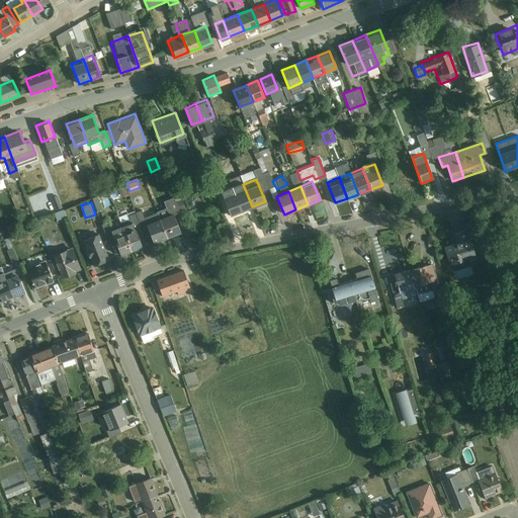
[(55,211),(56,219),(65,217),(64,209),(55,211)]
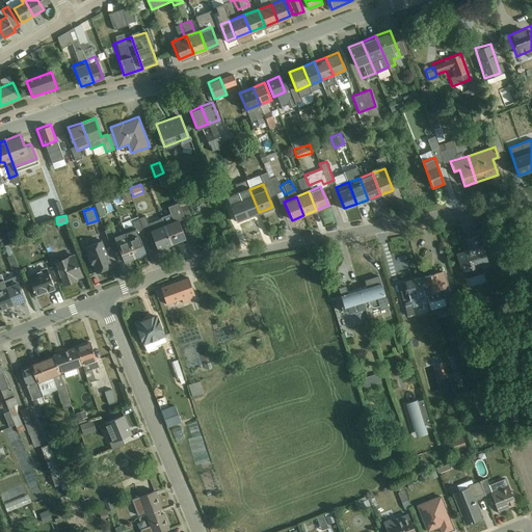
[(170,243),(184,238),(178,219),(163,224),(170,243)]
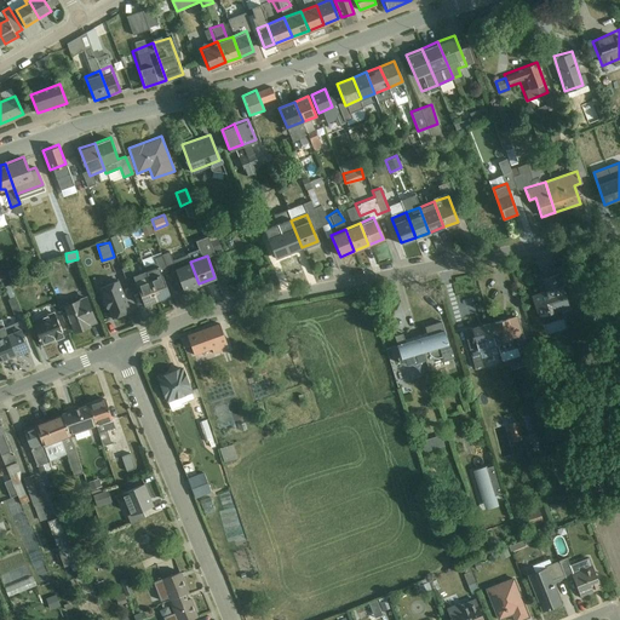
[(199,283),(190,262),(174,267),(183,290),(199,283)]
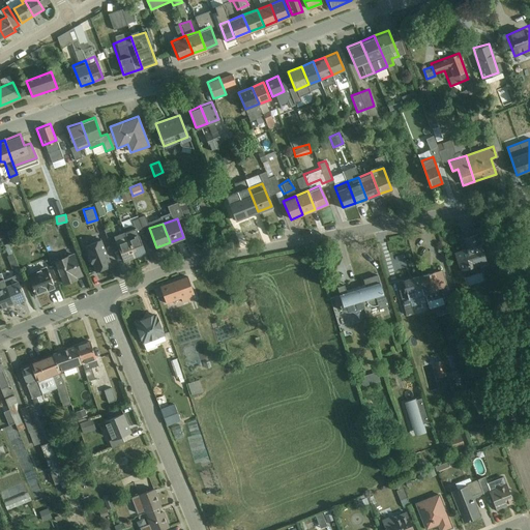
[(134,256),(145,252),(135,227),(123,231),(134,256)]
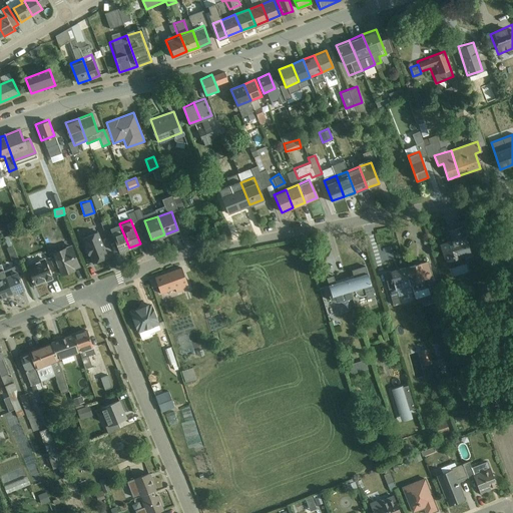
[(129,247),(119,223),(108,227),(118,252),(129,247)]
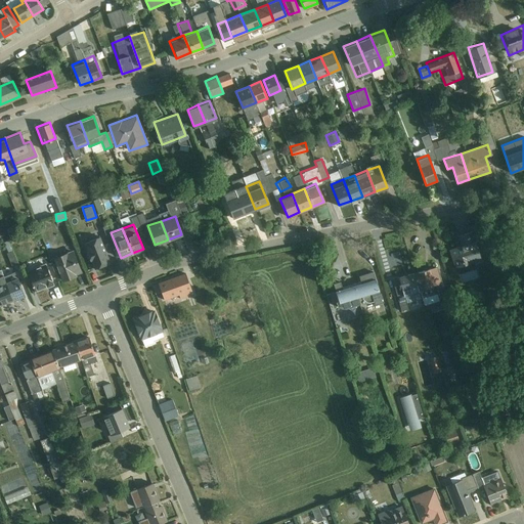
[(454,267),(480,259),(472,230),(446,238),(454,267)]
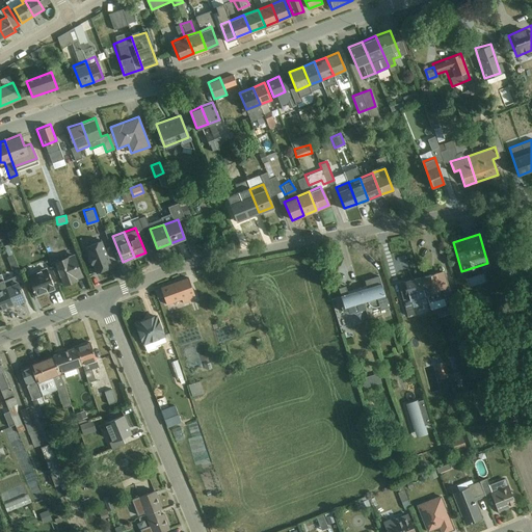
[(101,238),(84,244),(96,272),(111,266),(101,238)]
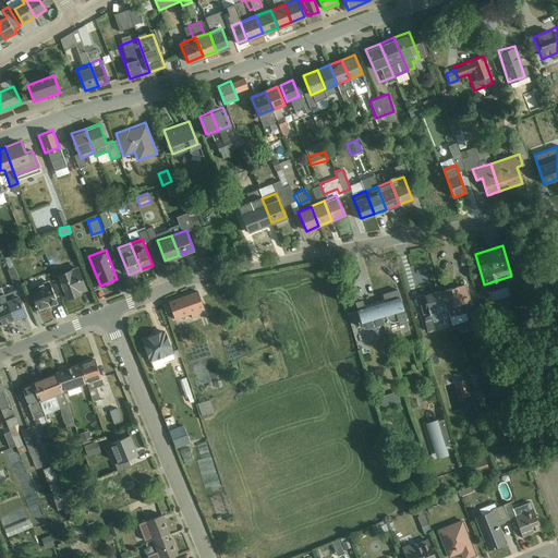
[(9,256),(4,257),(9,268),(13,266),(9,256)]
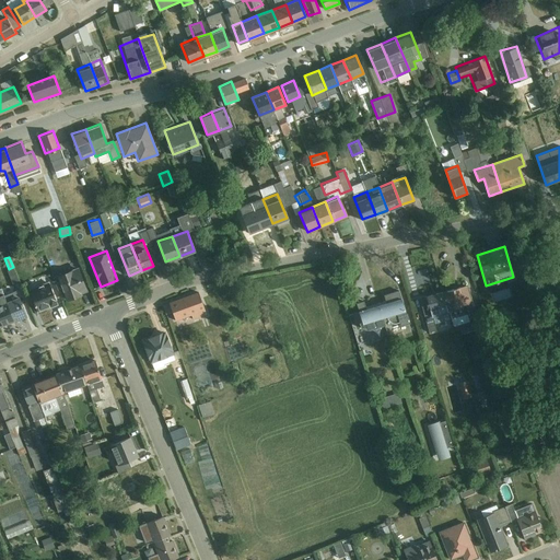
[(67,301),(86,293),(78,267),(57,273),(67,301)]
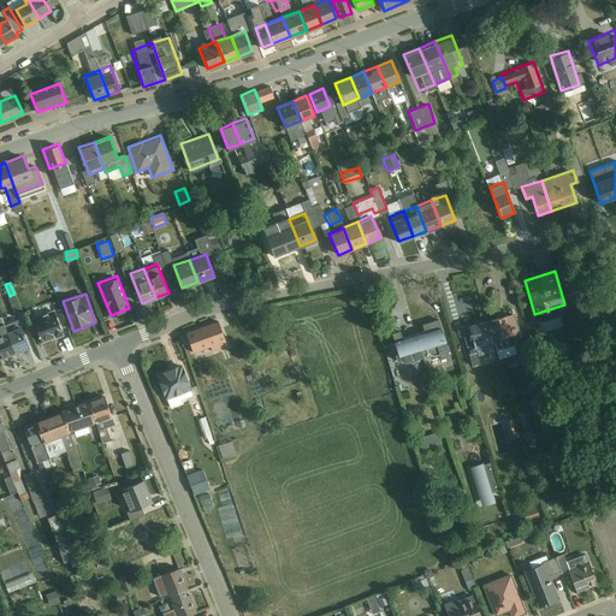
[(40,342),(61,333),(51,309),(30,318),(40,342)]
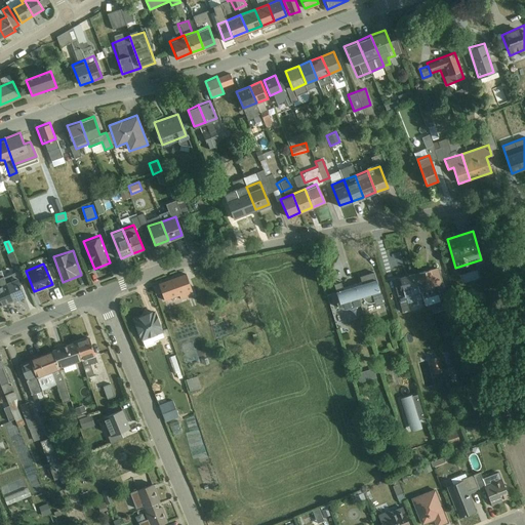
[(421,294),(443,288),(437,267),(415,273),(421,294)]
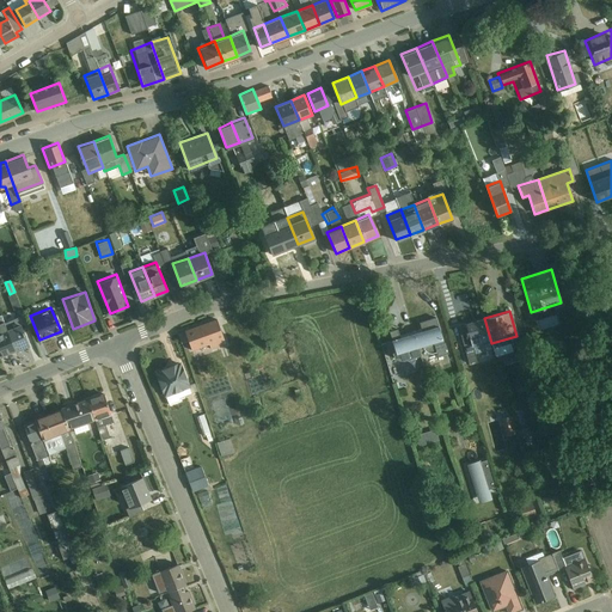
[(450,338),(442,326),(440,317),(422,323),(423,329),(414,332),(418,346),(418,348),(423,347),(423,349),(426,349),(426,350),(427,352),(429,353),(433,354),(436,354),(439,353),(439,356),(452,354),(450,338)]
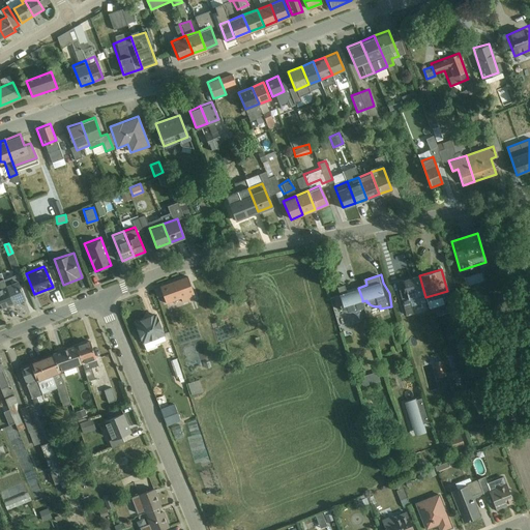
[(425,297),(419,275),(399,282),(405,303),(425,297)]
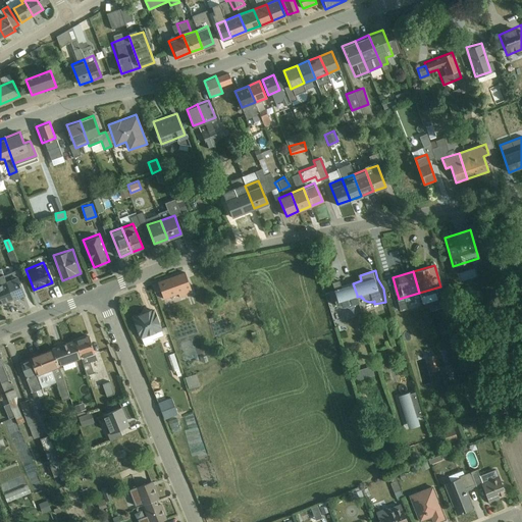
[(191,293),(184,272),(156,282),(163,303),(191,293)]
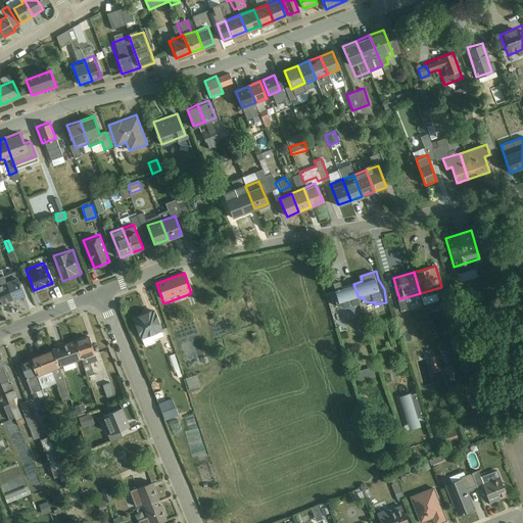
[(12,300),(25,295),(15,274),(3,279),(12,300)]
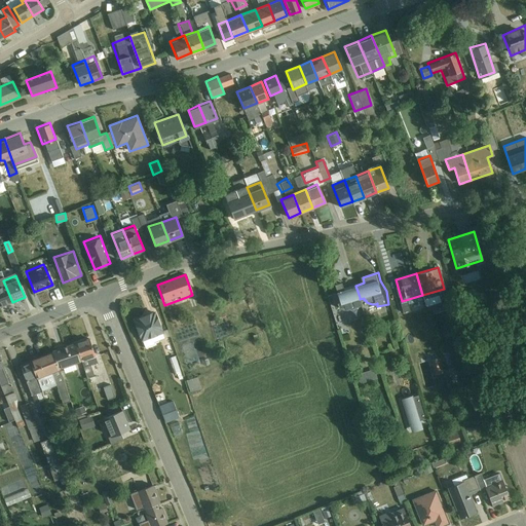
[(0,306),(12,302),(3,280),(0,280),(0,306)]
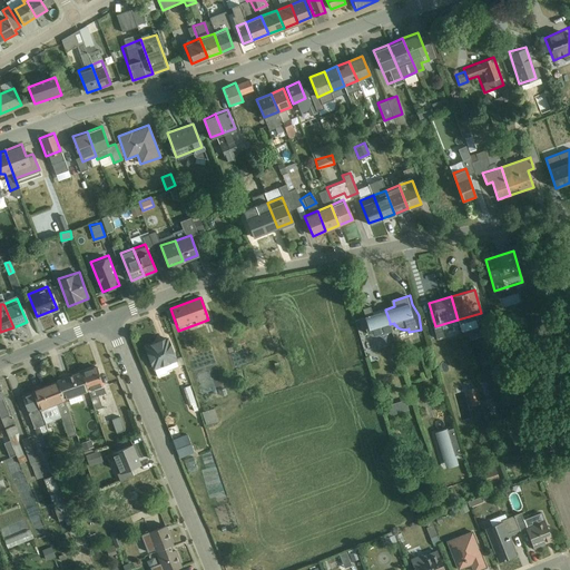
[(390,322),(385,310),(372,313),(371,306),(362,308),(364,316),(359,317),(362,330),(364,330),(366,333),(370,335),(372,335),(376,335),(391,331),(390,324),(390,322)]
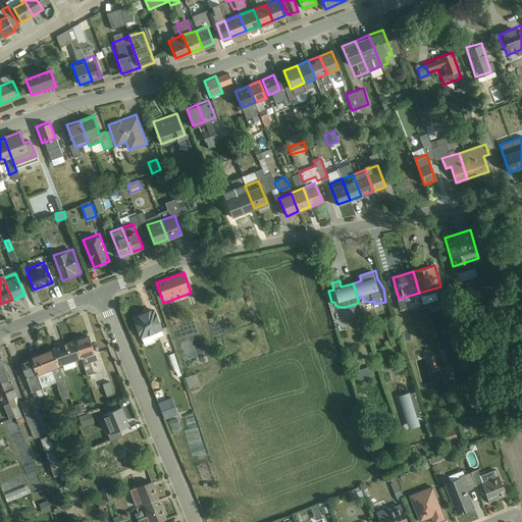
[(140,337),(161,330),(153,308),(132,315),(140,337)]
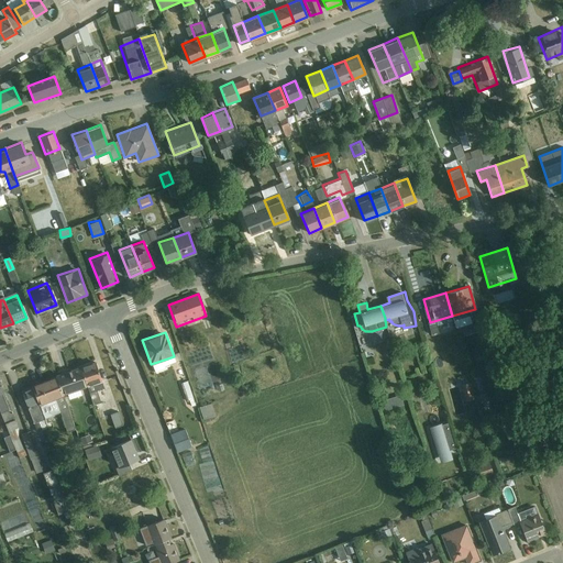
[(86,386),(101,381),(95,361),(78,367),(86,386)]
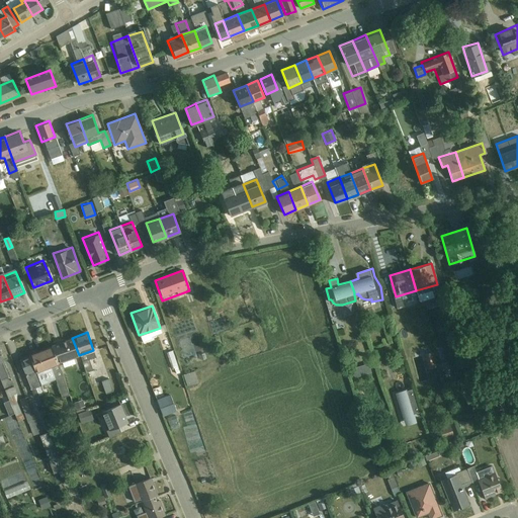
[(79,355),(72,338),(51,346),(58,363),(79,355)]
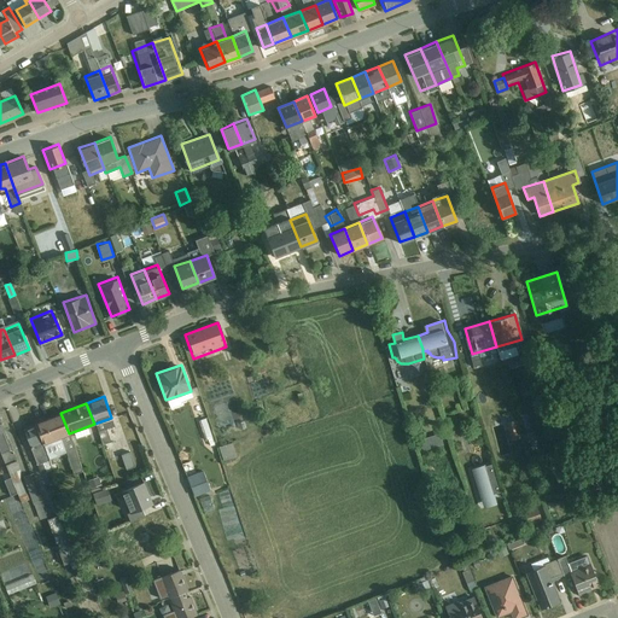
[(42,443),(69,433),(60,413),(35,423),(42,443)]
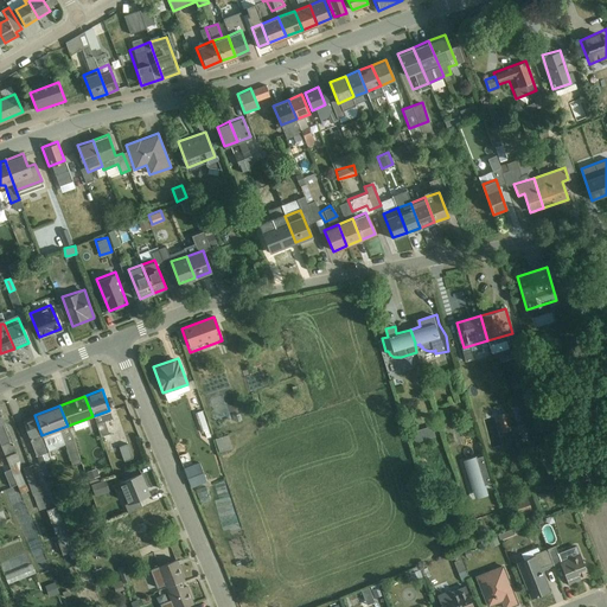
[(506,410),(494,414),(500,430),(511,427),(506,410)]
